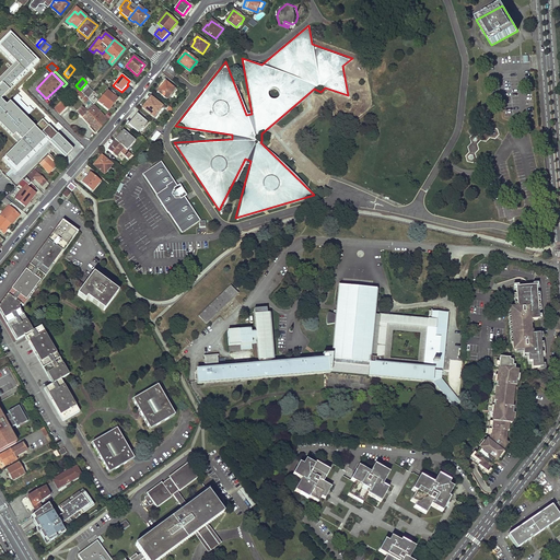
[(162,86),(158,92),(167,100),(175,90),(164,80),(161,84),(162,86)]
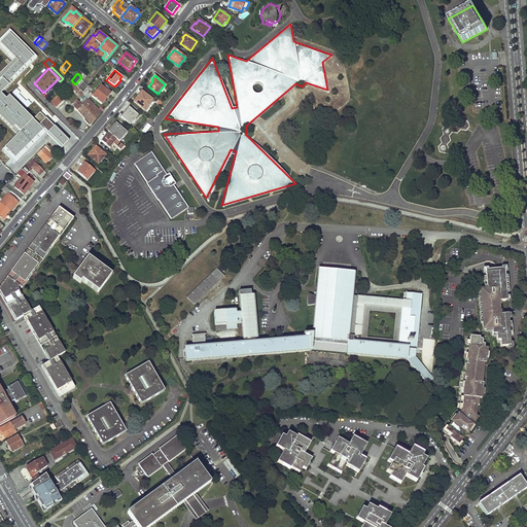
[(89,86),(83,81),(78,88),(82,93),(89,86)]
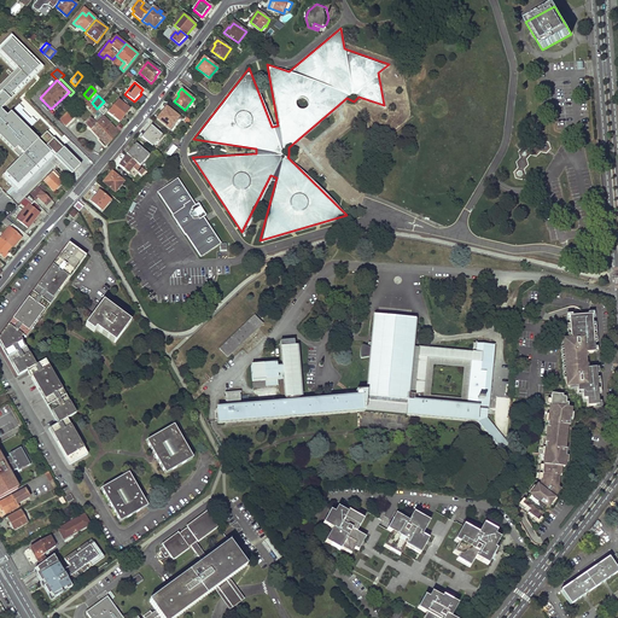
[(92,105),(85,98),(82,101),(88,108),(92,105)]
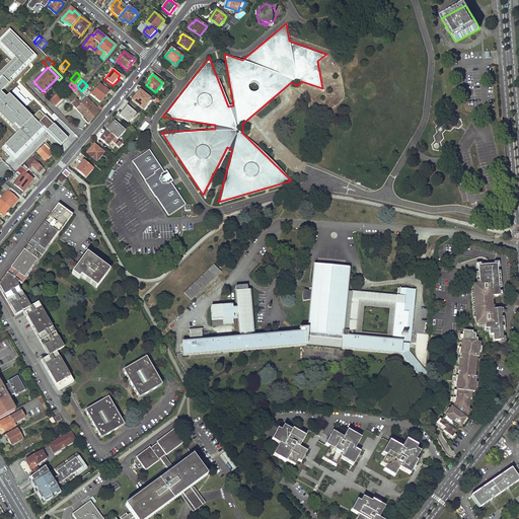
[(108,92),(99,84),(91,95),(100,102),(108,92)]
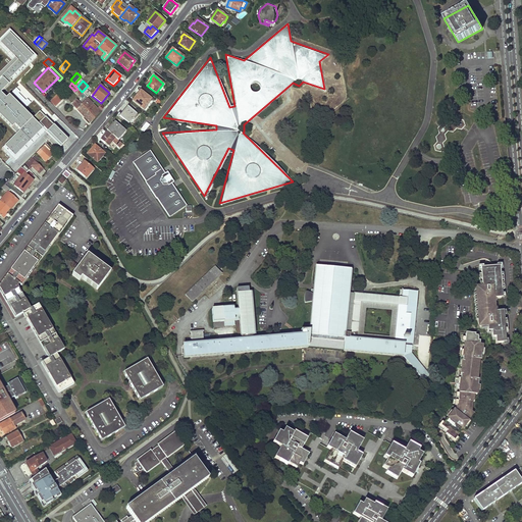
[(90,87),(88,86),(82,92),(88,98),(91,94),(87,90),(90,87)]
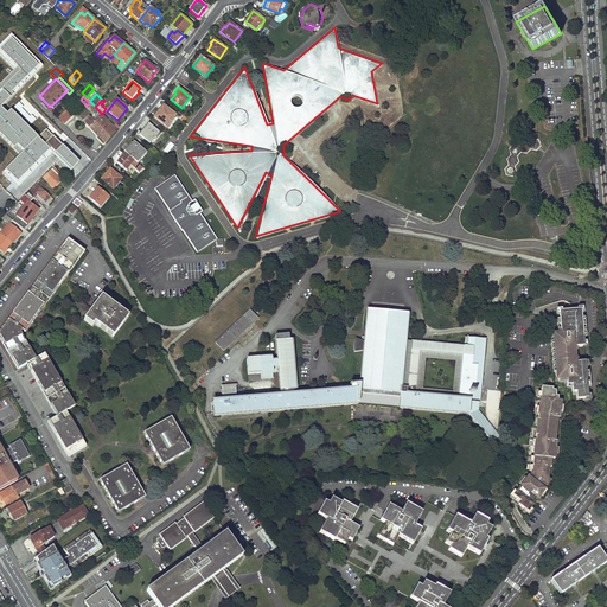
[(42,147),(0,104),(0,138),(4,135),(16,147),(0,161),(0,183),(2,186),(42,147)]
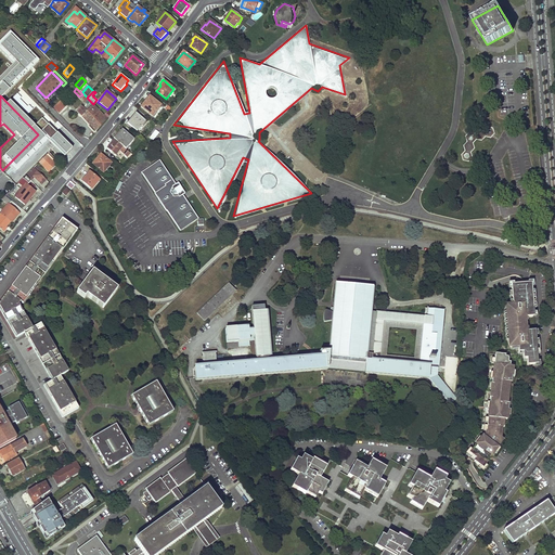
[(150,95),(141,106),(153,116),(162,105),(150,95)]
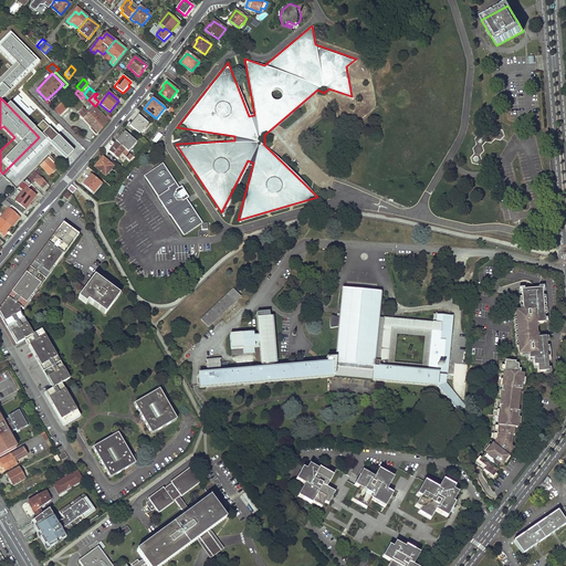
[(69,108),(62,102),(54,111),(60,116),(69,108)]
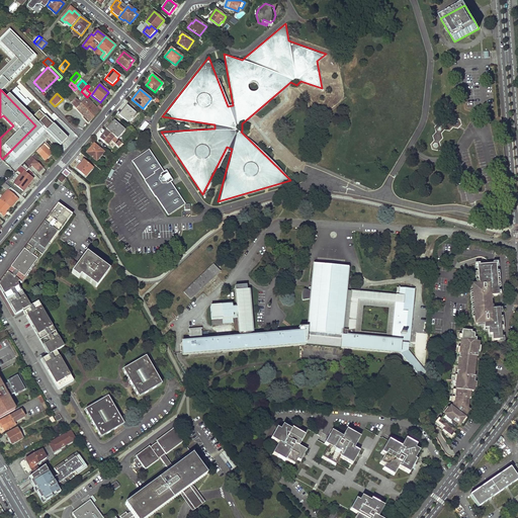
[(94,117),(99,111),(86,98),(83,100),(84,101),(80,105),(75,100),(71,104),(88,122),(94,117)]
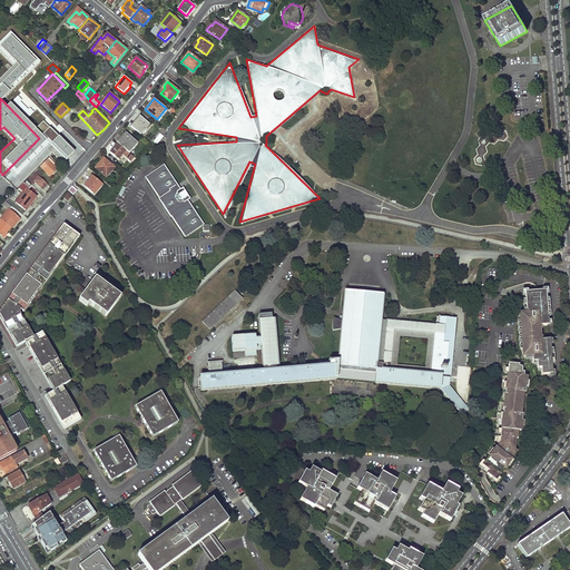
[(130,127),(141,135),(150,125),(139,116),(130,127)]
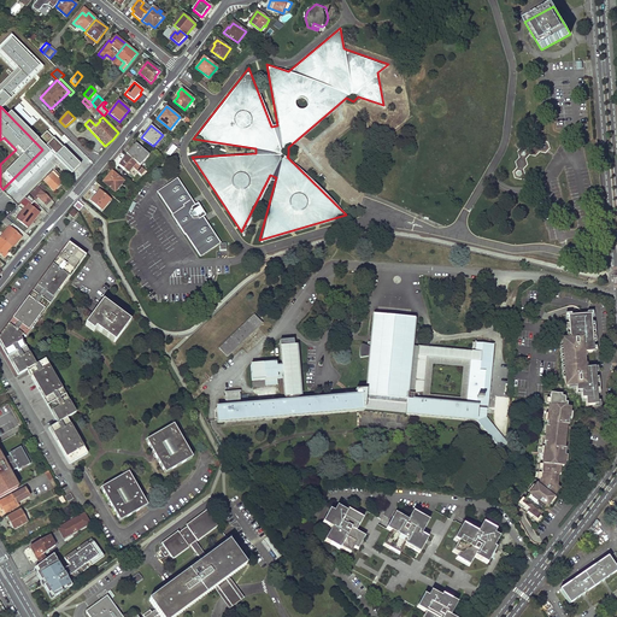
[(516,180),(522,181),(527,176),(526,170),(529,166),(528,160),(532,157),(536,157),(541,153),(547,154),(552,150),(550,144),(530,140),(518,152),(521,159),(517,163),(518,169),(515,174),(516,180)]
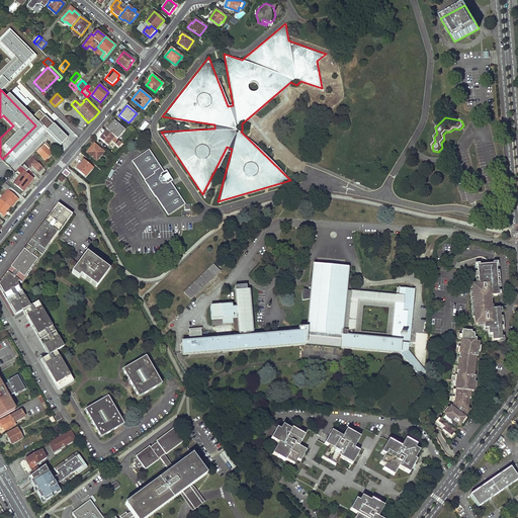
[(106,130),(114,137),(117,139),(125,130),(114,120),(106,130)]
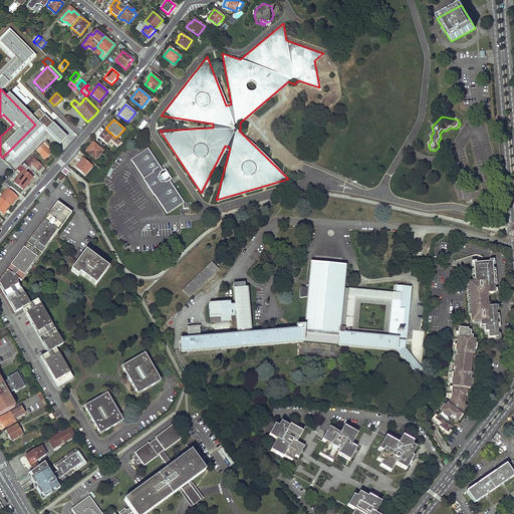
[(138,127),(142,131),(148,123),(144,120),(138,127)]
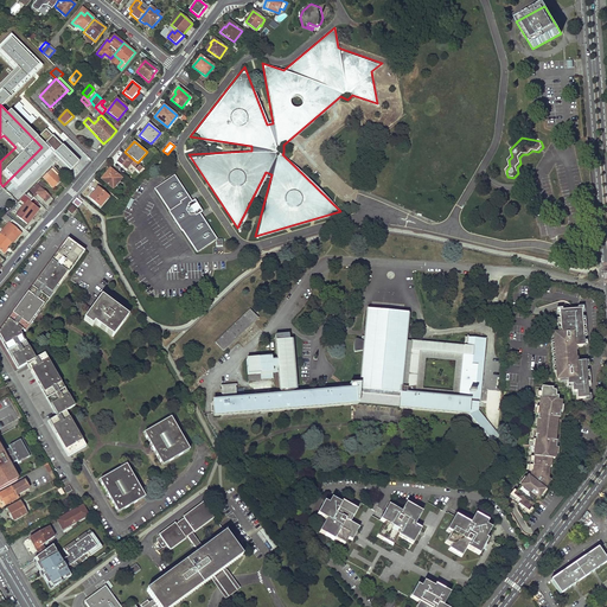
[(81,161),(69,151),(62,159),(72,168),(81,161)]
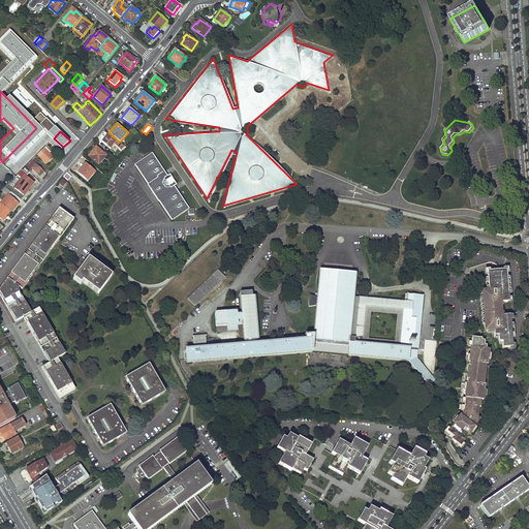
[(106,135),(102,141),(106,145),(107,144),(111,147),(117,139),(109,132),(106,134),(106,135)]
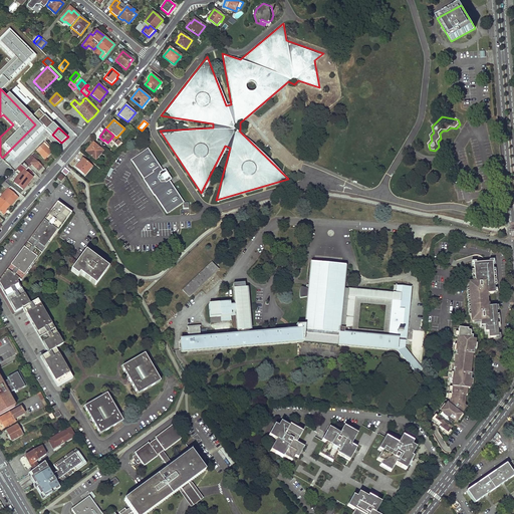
[(35,151),(45,160),(52,153),(48,149),(50,147),(45,142),(35,151)]
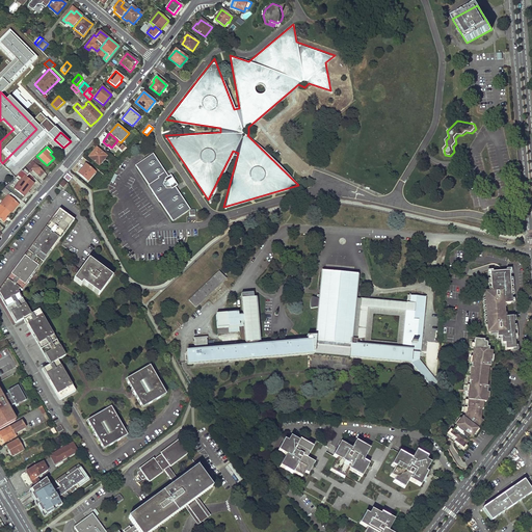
[(107,157),(97,148),(89,157),(99,166),(107,157)]
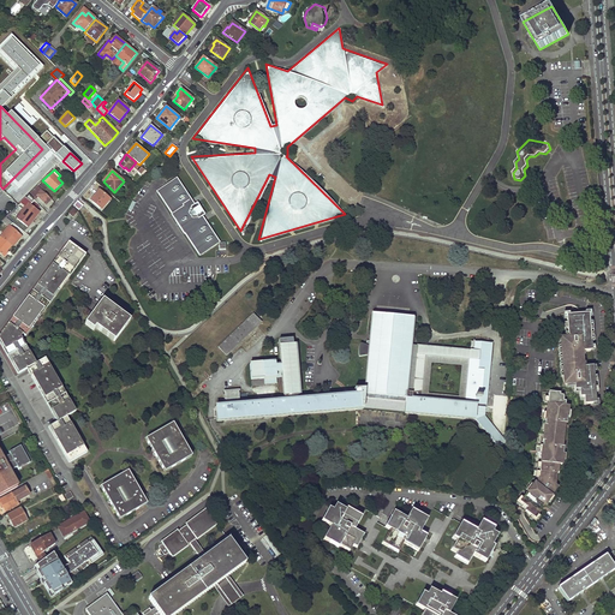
[(195,204),(177,178),(156,192),(199,257),(219,244),(221,243),(203,216),(206,215),(197,203),(195,204)]
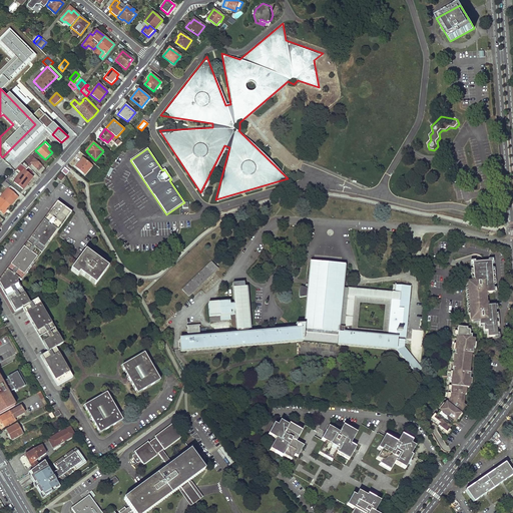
[(31,155),(36,160),(40,156),(35,151),(31,155)]
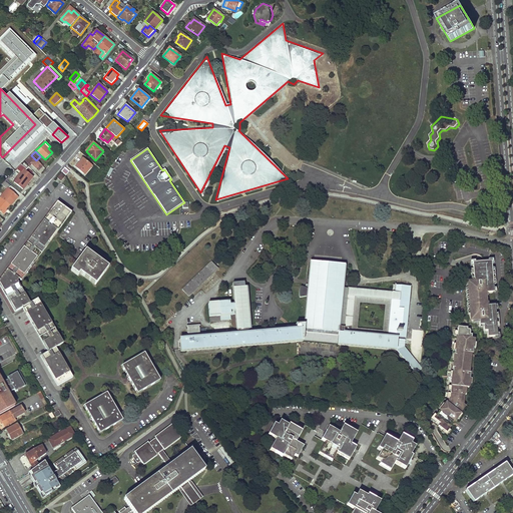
[(24,162),(29,167),(31,164),(38,171),(43,167),(36,160),(31,155),(24,162)]
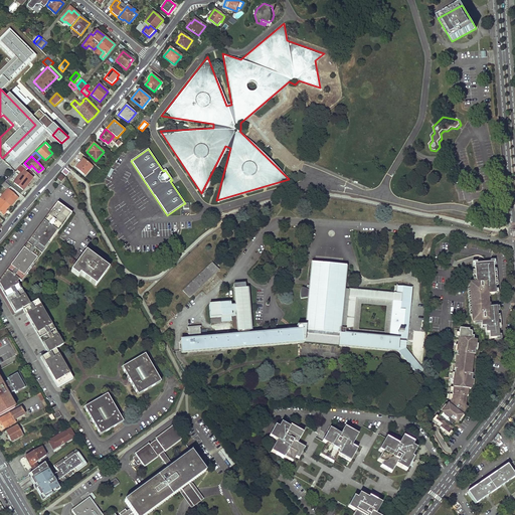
[(92,167),(83,159),(80,163),(79,162),(75,167),(86,175),(92,167)]
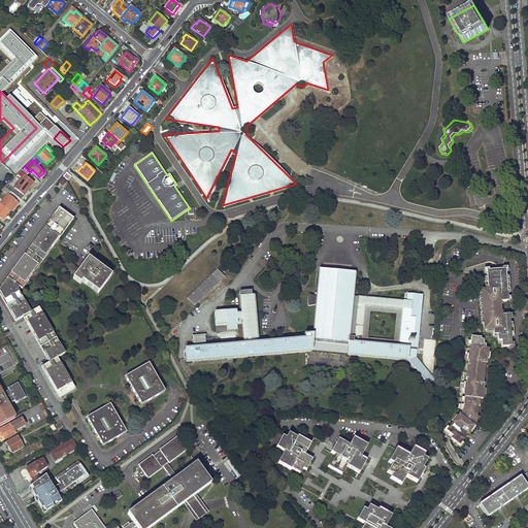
[(12,188),(24,196),(34,184),(26,176),(30,172),(25,167),(14,177),(19,180),(12,188)]
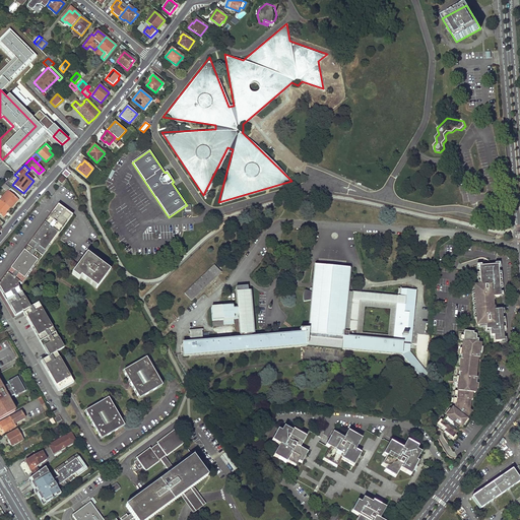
[(66,179),(62,176),(58,181),(62,184),(66,179)]
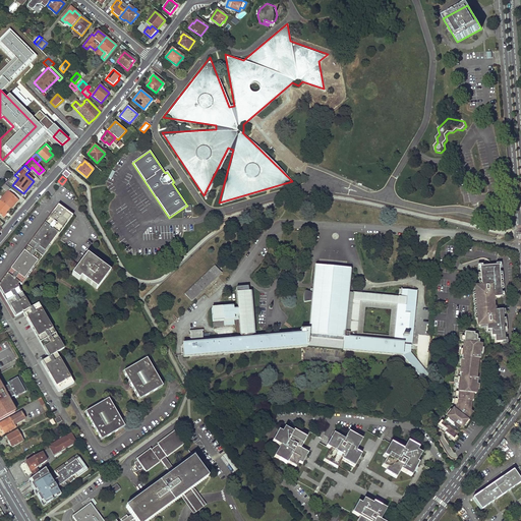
[(0,199),(10,209),(11,210),(19,200),(9,191),(11,189),(5,184),(2,187),(6,191),(0,198),(0,199)]
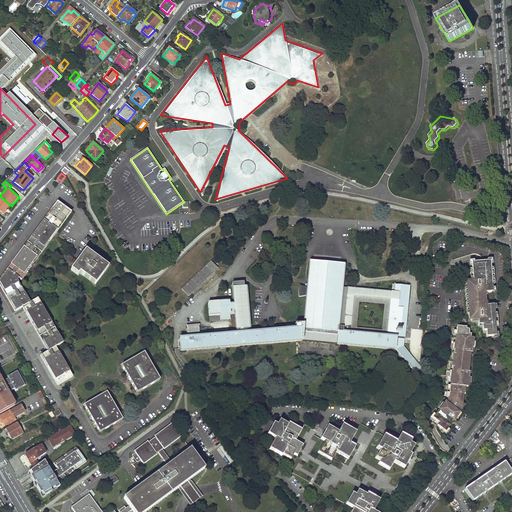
[(0,196),(0,211),(4,214),(7,210),(6,209),(10,205),(0,196)]
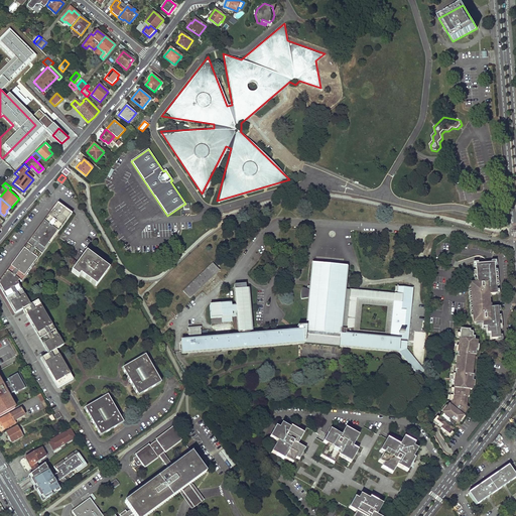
[(59,388),(74,379),(56,350),(65,346),(38,301),(31,305),(18,283),(19,281),(20,282),(72,213),(58,204),(0,281),(0,285),(16,313),(24,309),(50,353),(42,358),(59,388)]
